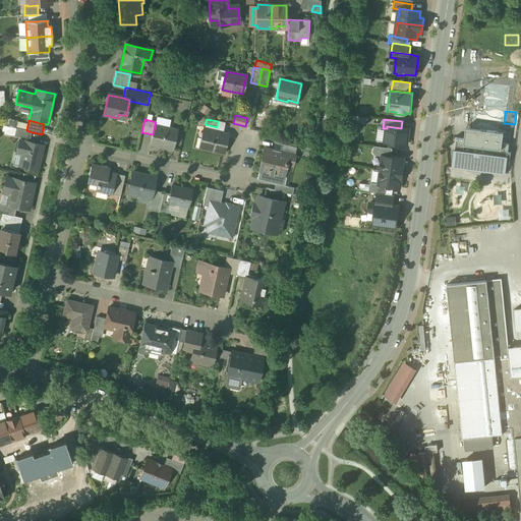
[(155,125),(153,134),(150,146),(173,151),(178,129),(155,125)]
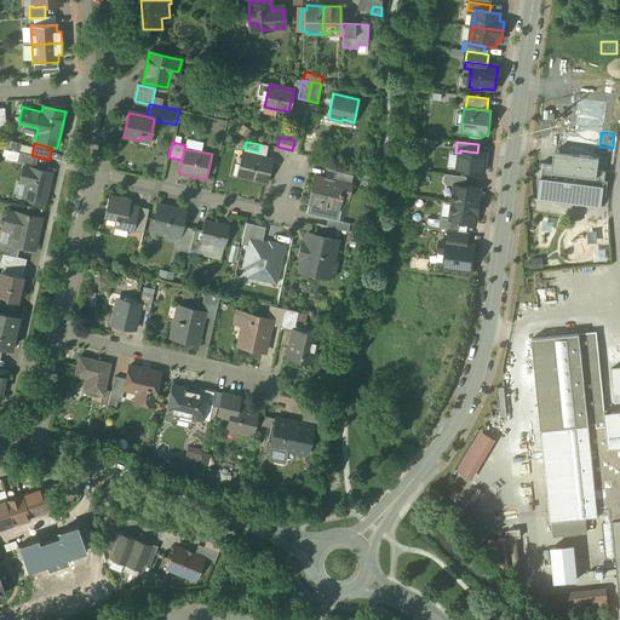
[(477,153),(460,150),(460,153),(458,168),(461,168),(464,171),(469,172),(471,171),(484,172),(487,154),(477,153)]
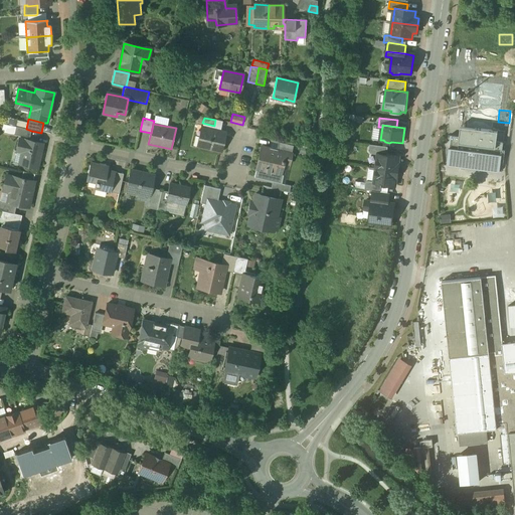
[(226,132),(201,126),(196,147),(221,153),(226,132)]
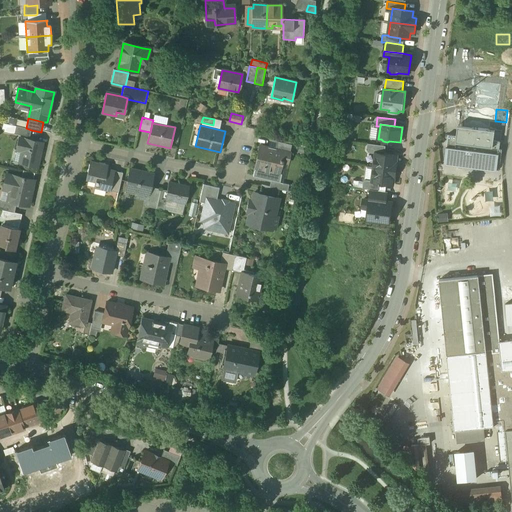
[(26,128),(16,126),(14,134),(30,137),(31,130),(26,128)]
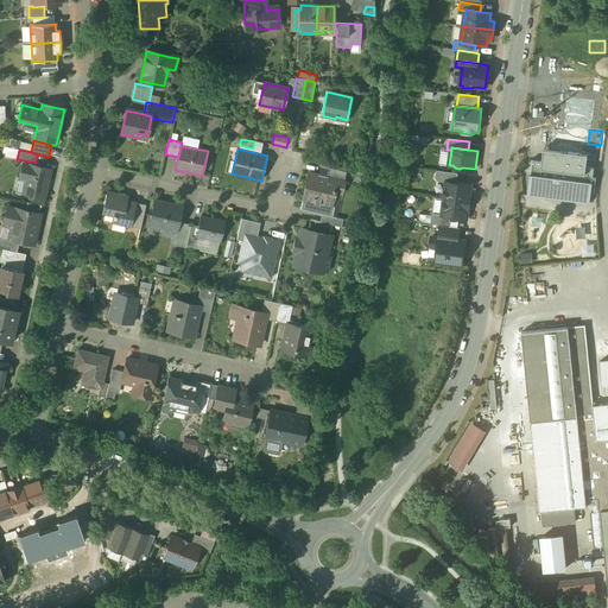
[(577,162),(550,158),(550,162),(532,159),(527,196),(529,194),(589,202),(589,204),(590,204),(595,168),(576,165),(577,162)]
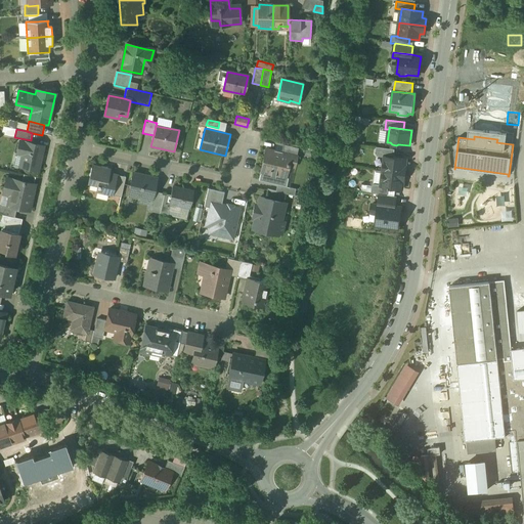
[(43,146),(20,141),(17,154),(25,156),(23,167),(38,171),(43,146)]
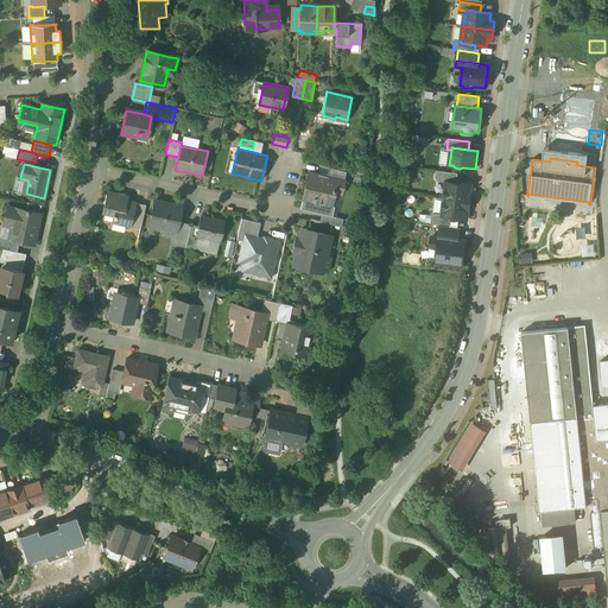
[(346,172),(329,168),(327,175),(324,176),(342,181),(344,172),(346,172)]
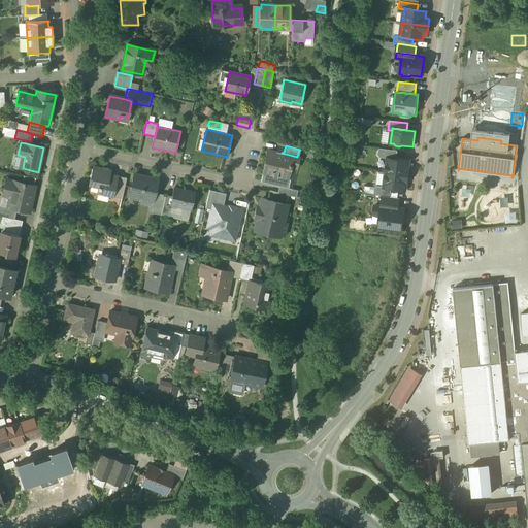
[(398,151),(380,149),(378,155),(381,158),(388,159),(388,158),(397,159),(398,151)]
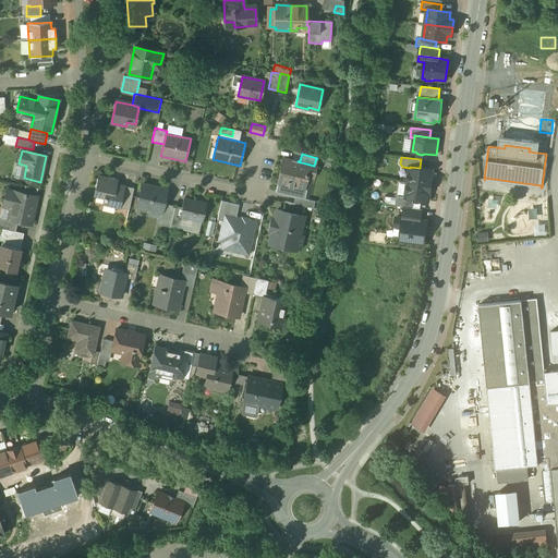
[(279,176),(305,182),(306,177),(313,178),(316,166),(314,166),(298,161),(283,158),(279,176)]
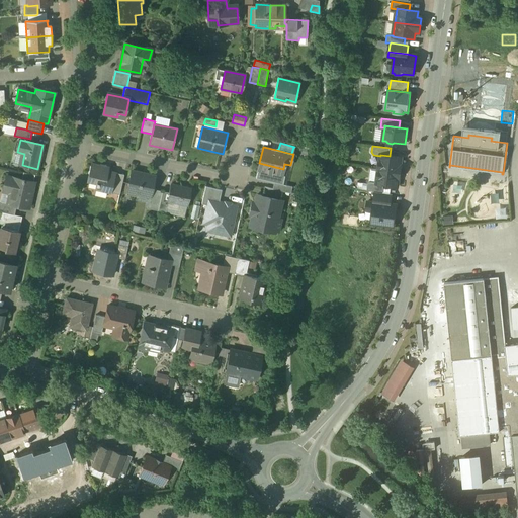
[(390,156),(380,155),(380,156),(378,169),(401,172),(402,165),(400,165),(401,158),(390,156)]
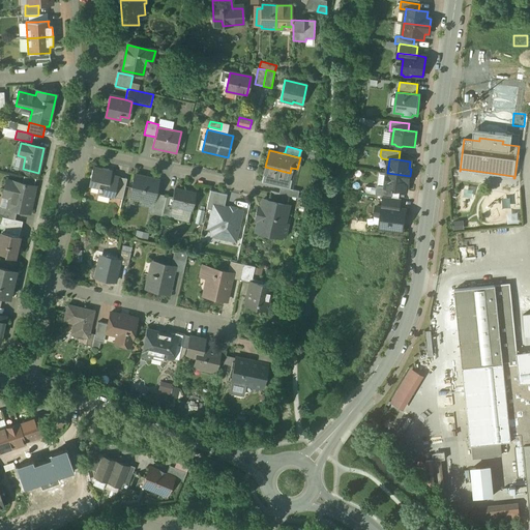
[(290,173),(265,167),(263,175),(264,175),(262,182),(281,186),(290,188),(292,180),(289,179),(290,173)]
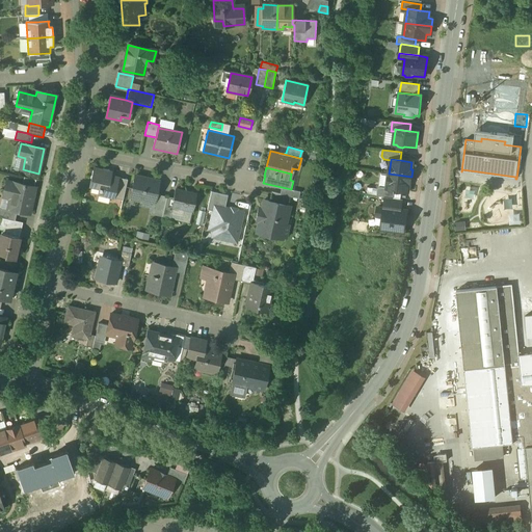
[(120,178),(108,176),(109,170),(103,169),(103,173),(94,170),(89,187),(99,189),(98,194),(114,198),(120,178)]
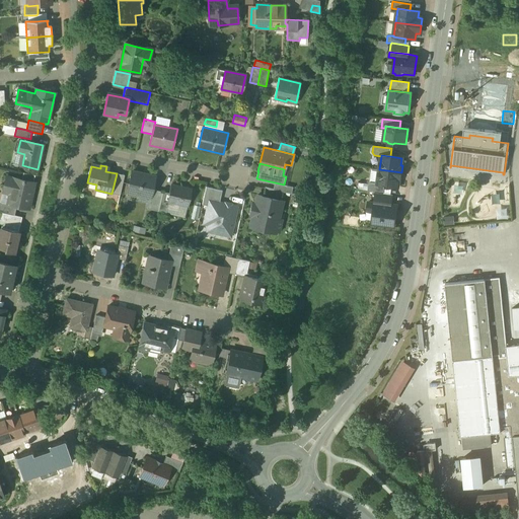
[(401,172),(379,169),(377,183),(377,184),(386,186),(398,187),(399,179),(400,179),(401,172)]
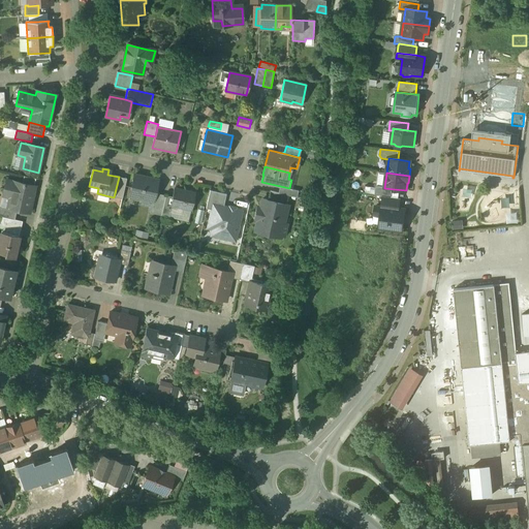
[(158,181),(134,176),(130,195),(153,200),(154,200),(155,193),(158,181)]
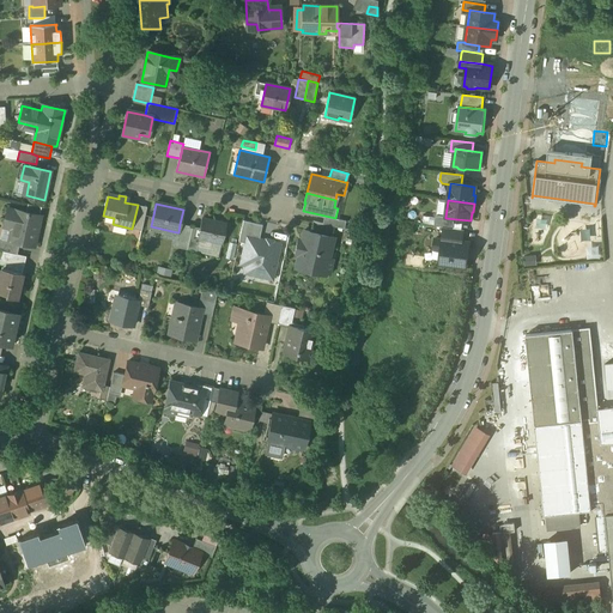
[(41,207),(28,205),(26,212),(40,216),(41,207)]
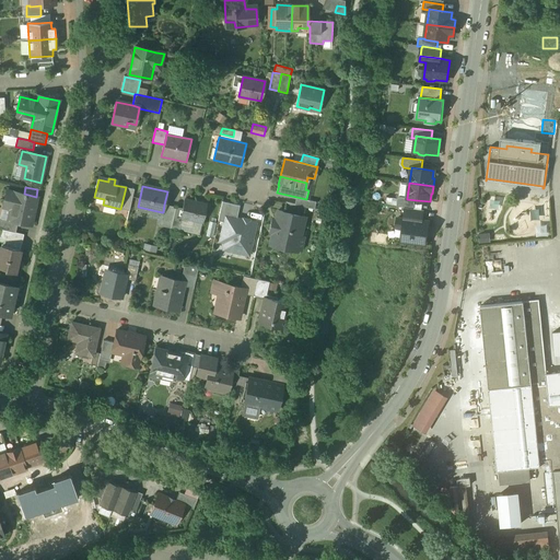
[(135,189),(126,187),(120,209),(129,211),(135,189)]
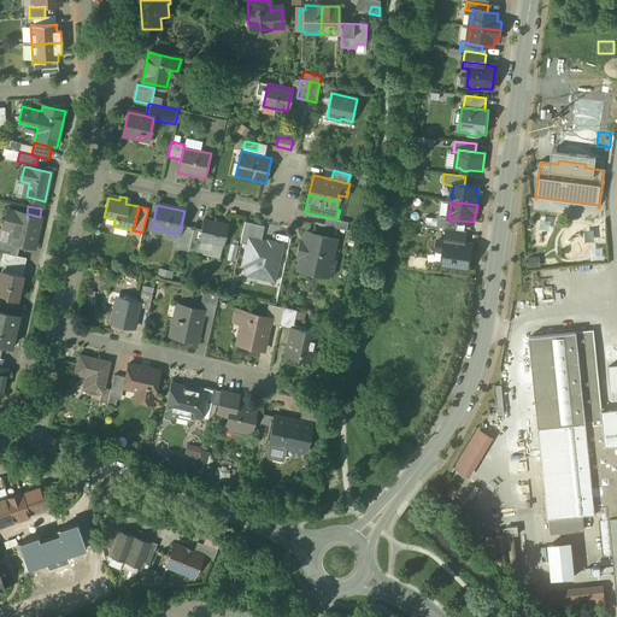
[(27,213),(16,211),(16,212),(7,211),(4,225),(5,224),(13,227),(9,244),(19,246),(34,250),(37,233),(36,233),(40,218),(41,218),(41,217),(40,217),(27,213)]
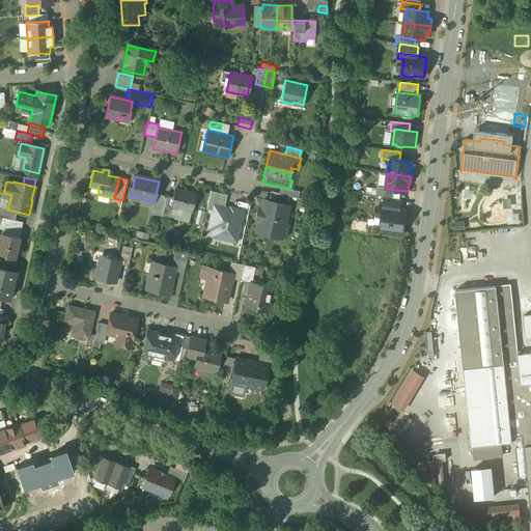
[(290,189),(281,187),(279,194),(289,196),(291,197),(292,190),(290,189)]
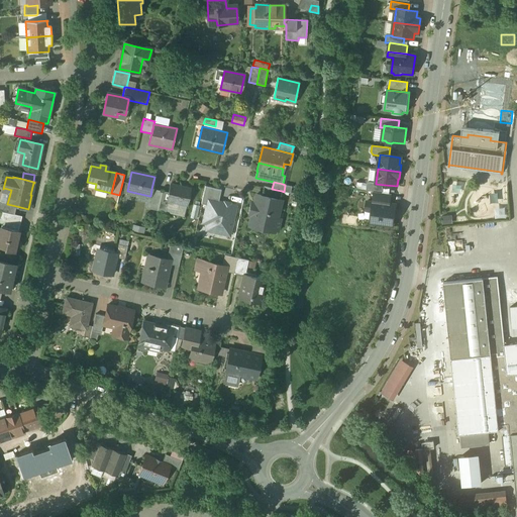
[(385,185),(376,184),(376,183),(369,182),(367,184),(366,190),(374,191),(384,193),(385,185)]
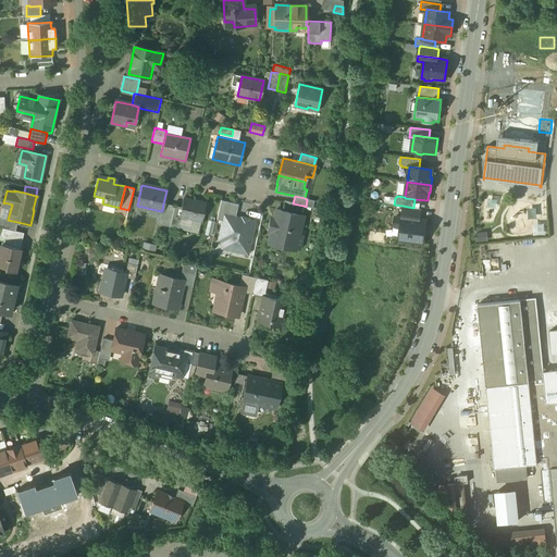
[(206,203),(184,199),(182,208),(181,217),(201,221),(206,203)]
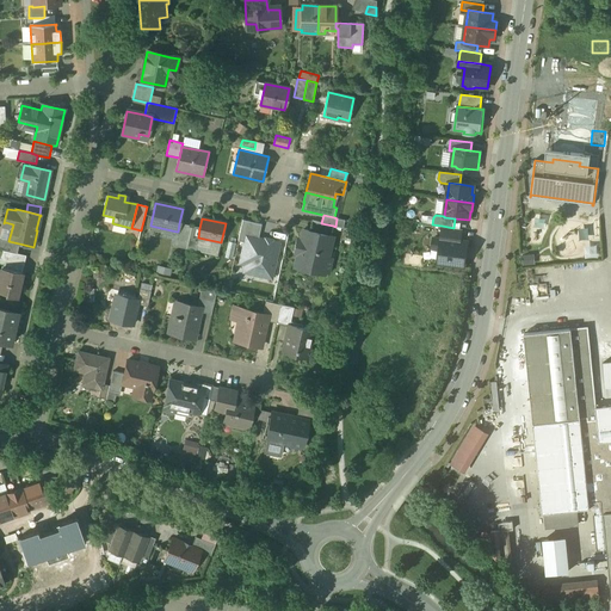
[(345,220),(337,218),(335,227),(343,228),(345,220)]
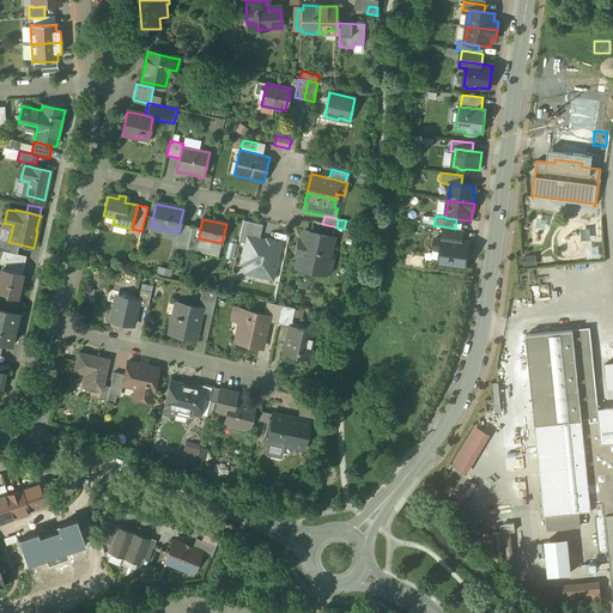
[(322,224),(313,222),(310,232),(332,237),(334,226),(322,224)]
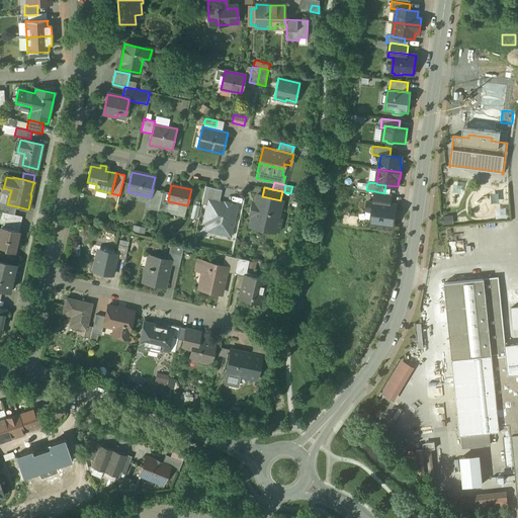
[(163,191),(152,189),(151,196),(150,196),(147,208),(158,211),(163,191)]
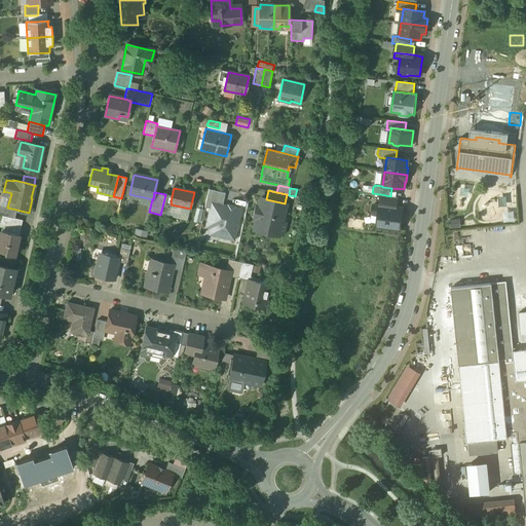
[(165,194),(160,215),(168,216),(171,204),(172,196),(165,194)]
